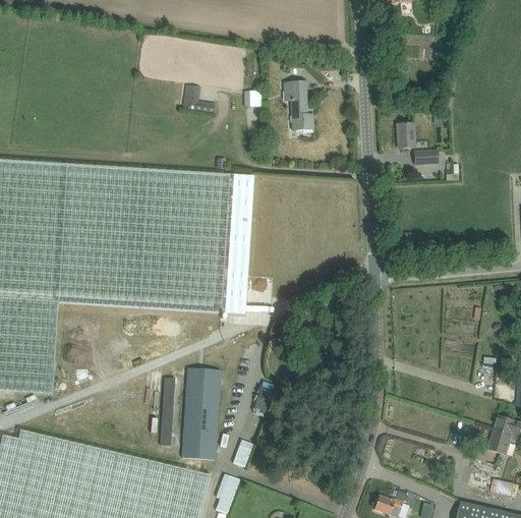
[(440,10),(440,0),(421,0),(421,10),(440,10)]
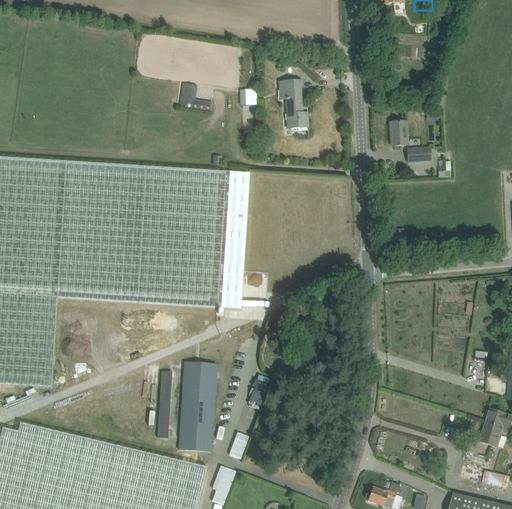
[(287,127),(298,126),(308,125),(307,110),(300,111),(299,105),(302,105),(300,78),(290,79),(278,79),(279,96),(285,96),(287,127)]
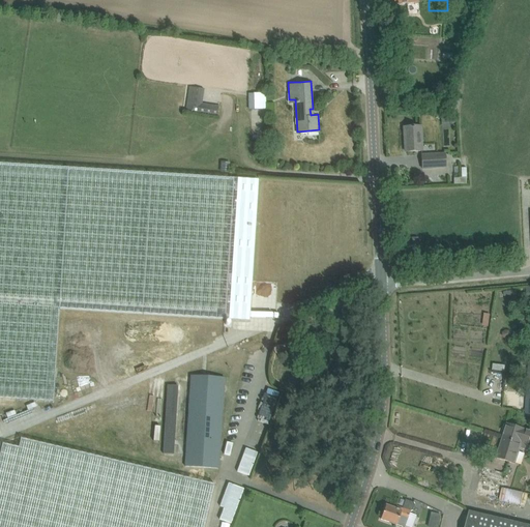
[(202,100),(204,86),(189,84),(185,109),(217,114),(219,104),(202,100)]
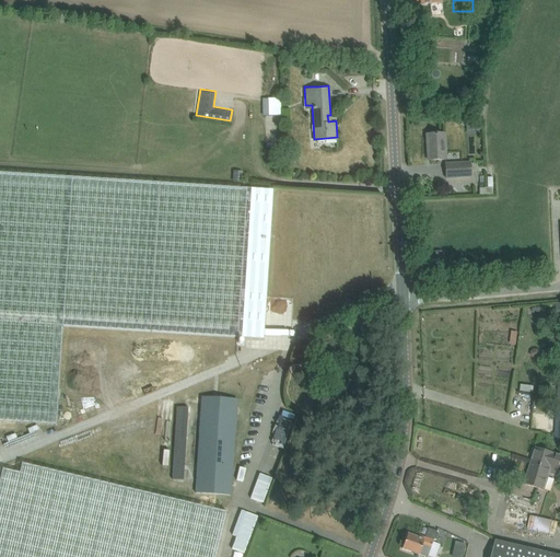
[(268,95),(268,113),(281,113),(280,95),(268,95)]
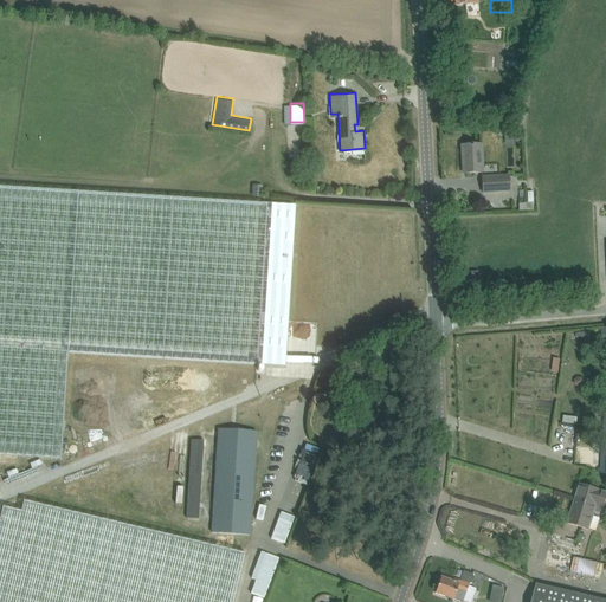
[(463,170),(475,169),(483,169),(481,142),(474,142),(462,142),(463,170)]
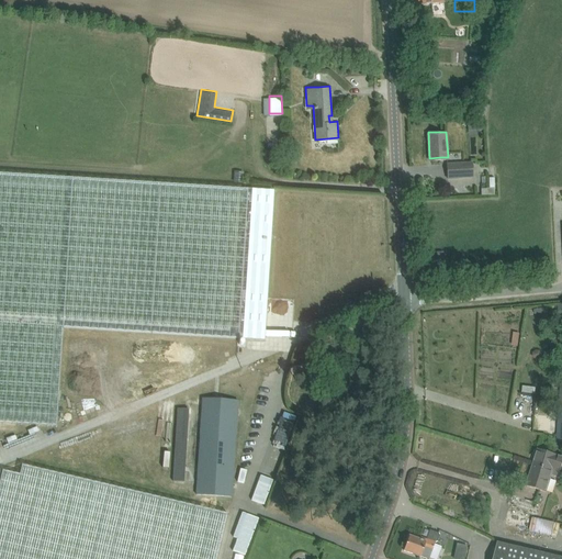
[(448,177),(473,176),(473,159),(447,160),(448,177)]
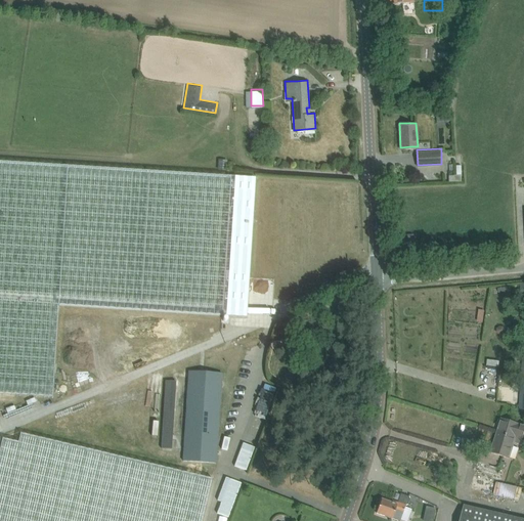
[(58,303),(247,314),(255,176),(0,159),(0,391),(53,395),(58,303)]
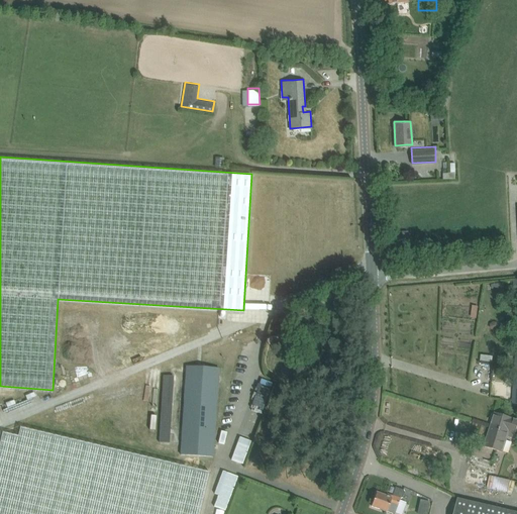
[(453,172),(446,172),(445,178),(458,179),(458,162),(453,162),(453,172)]
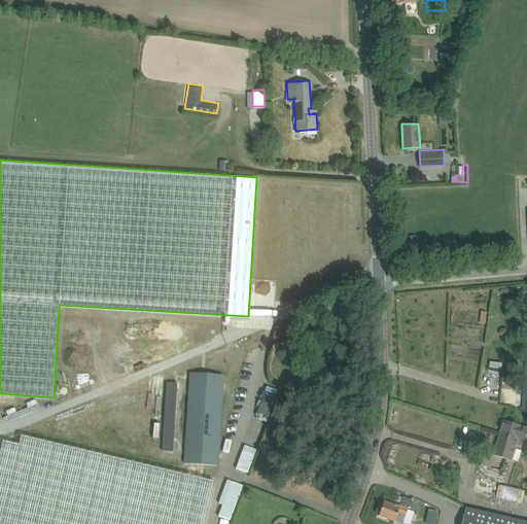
[(500,327),(499,332),(502,334),(505,334),(508,332),(508,328),(506,325),(502,325),(500,327)]
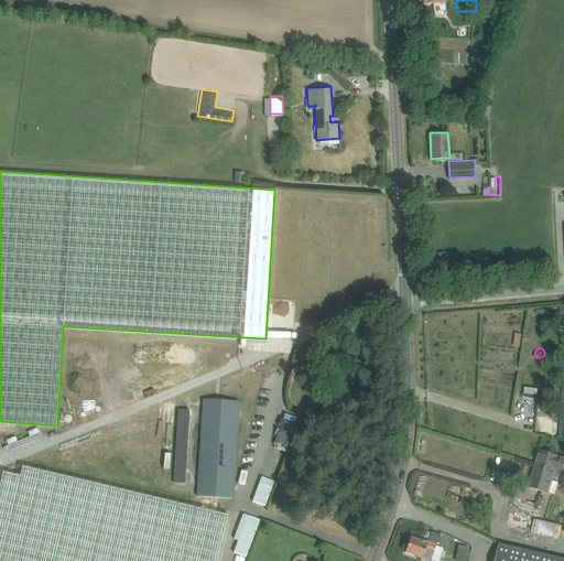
[(203,397),(196,494),(232,496),(238,399),(203,397)]
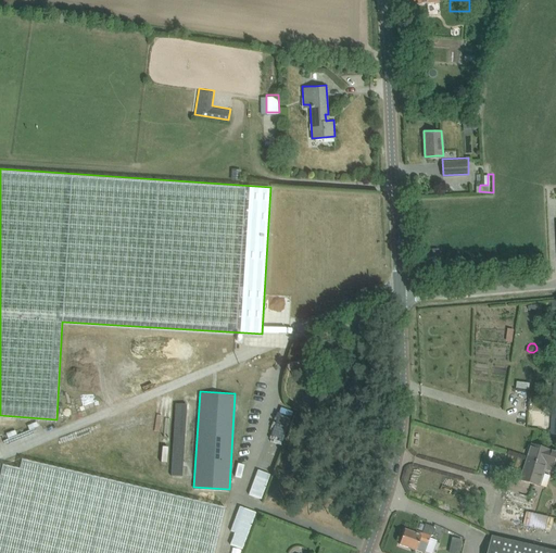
[(175,402),(171,473),(181,474),(186,402),(175,402)]
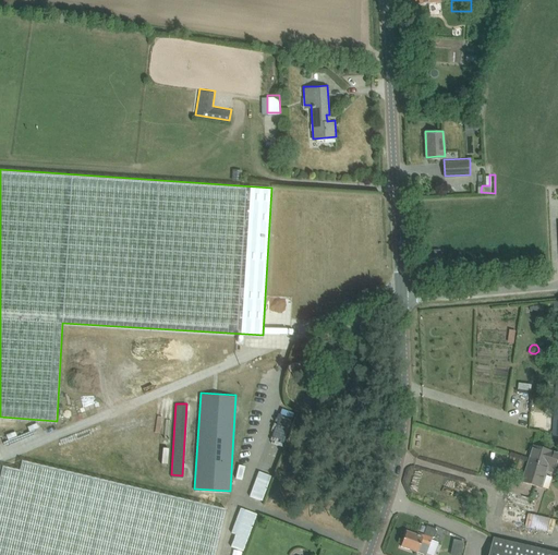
[(547,468),(547,469),(553,470),(557,454),(557,450),(534,443),(530,458),(548,465),(547,468)]
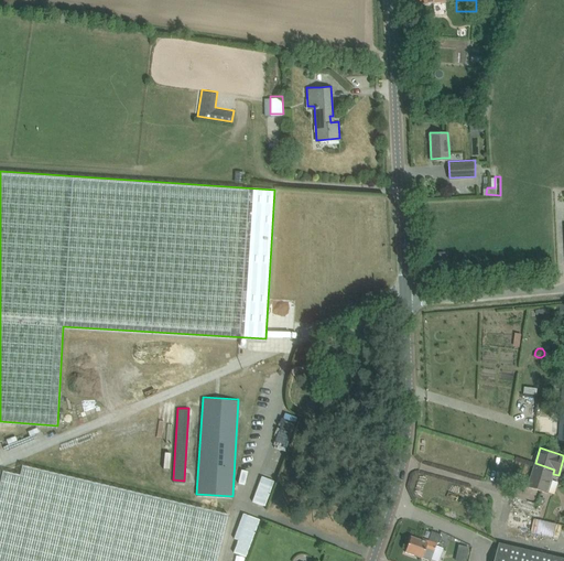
[(553,473),(554,470),(535,463),(528,485),(548,492),(553,474),(553,473)]
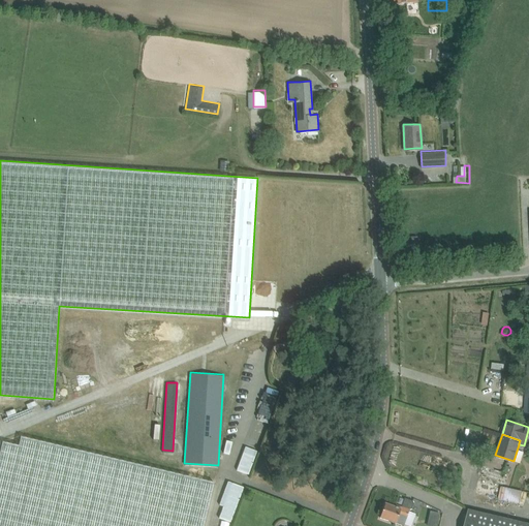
[(0,447),(0,525),(203,525),(214,482),(57,444),(21,435),(19,444),(2,440),(0,447)]
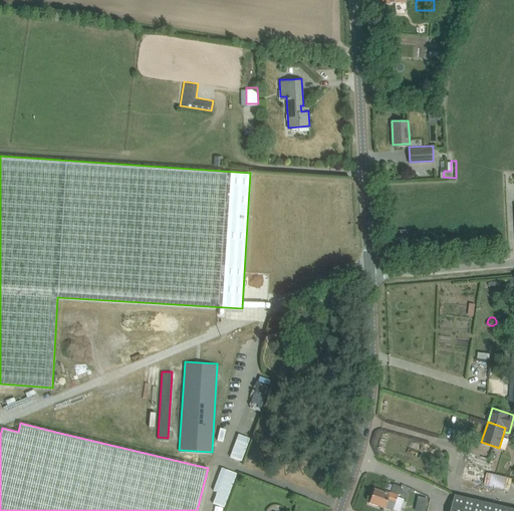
[(238,433),(230,454),(241,459),(249,437),(238,433)]
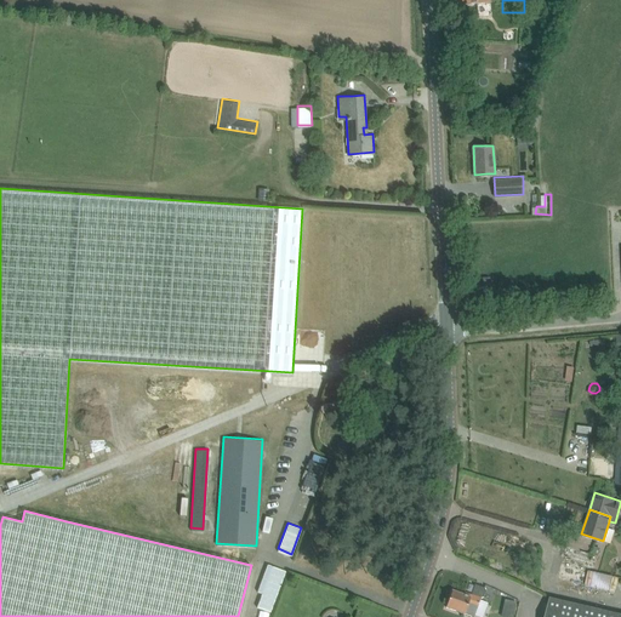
[(262,592),(257,604),(271,610),(286,570),(268,563),(257,589),(262,592)]
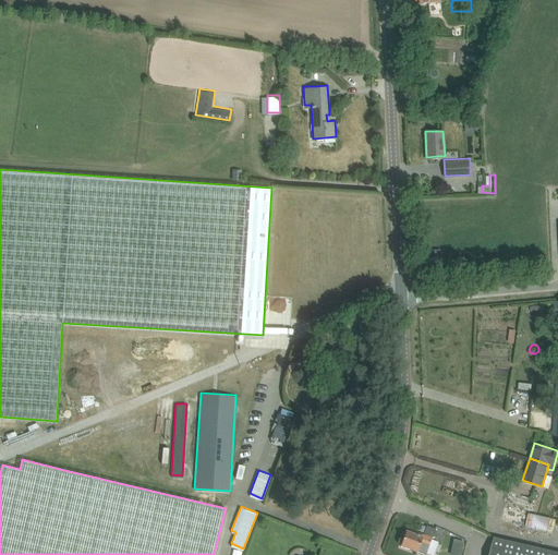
[(407,529),(400,544),(417,550),(424,552),(426,551),(433,554),(438,540),(432,538),(432,535),(434,534),(436,529),(435,527),(426,523),(423,532),(421,531),(420,534),(407,529)]
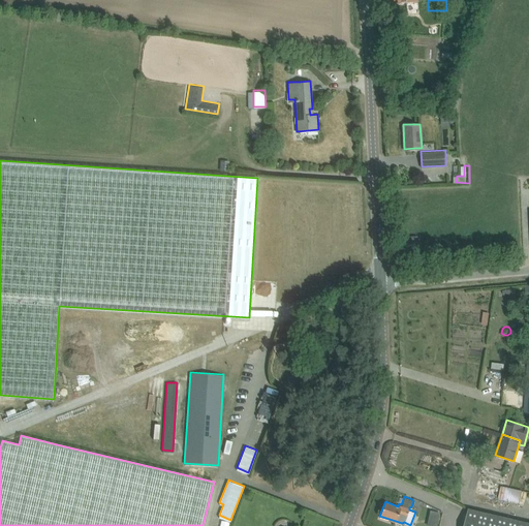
[(464,525),(528,525),(528,521),(468,507),(464,525)]
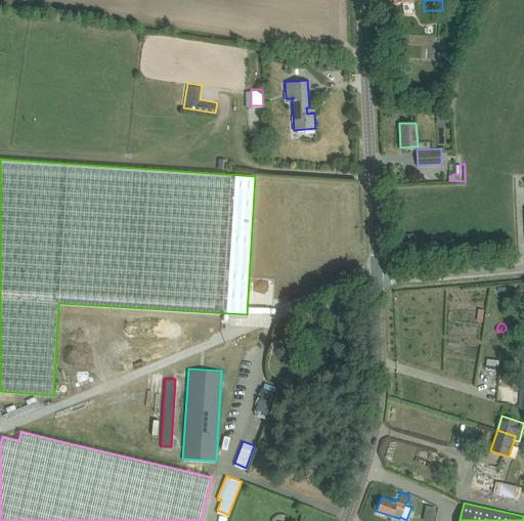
[(426,505),(424,512),(433,514),(435,507),(426,505)]
